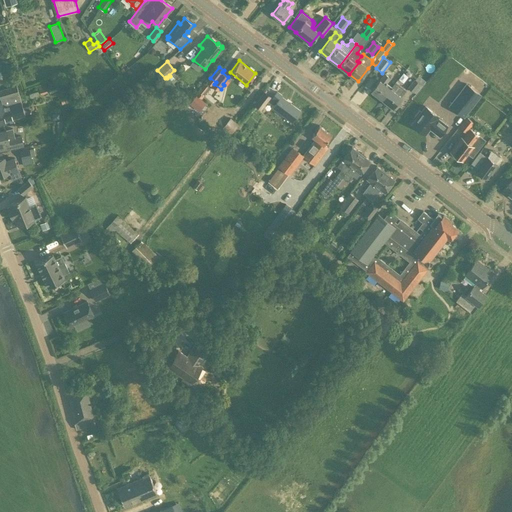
[(385,73),(380,80),(379,80),(371,91),(382,100),(396,82),(395,82),(392,87),(387,83),(391,78),(385,73)]
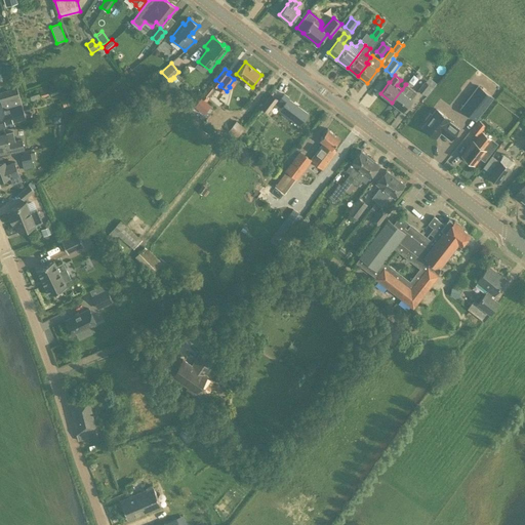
[(429,76),(426,80),(433,86),(436,82),(429,76)]
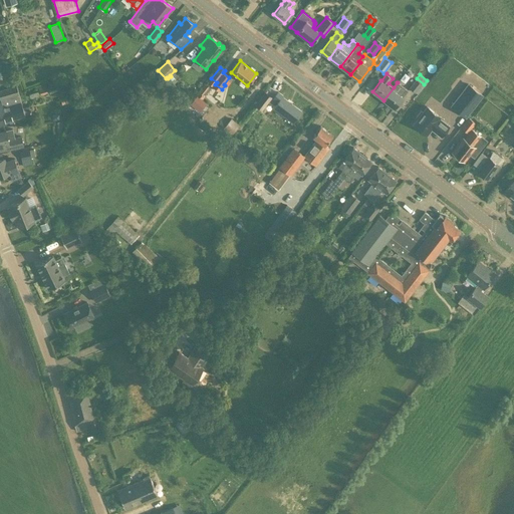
[(416,79),(409,88),(415,93),(422,83),(416,79)]
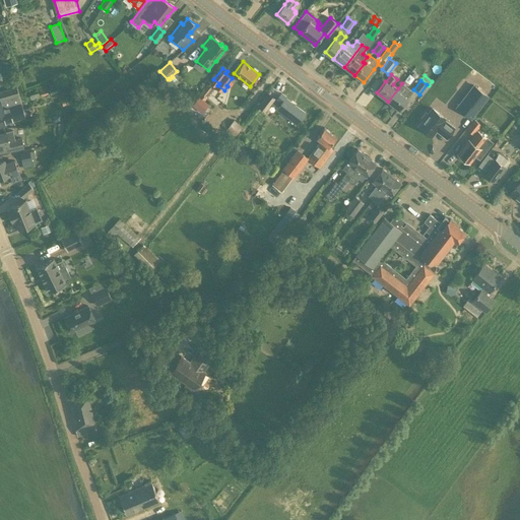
[(412,90),(402,83),(388,102),(398,110),(407,99),(412,90)]
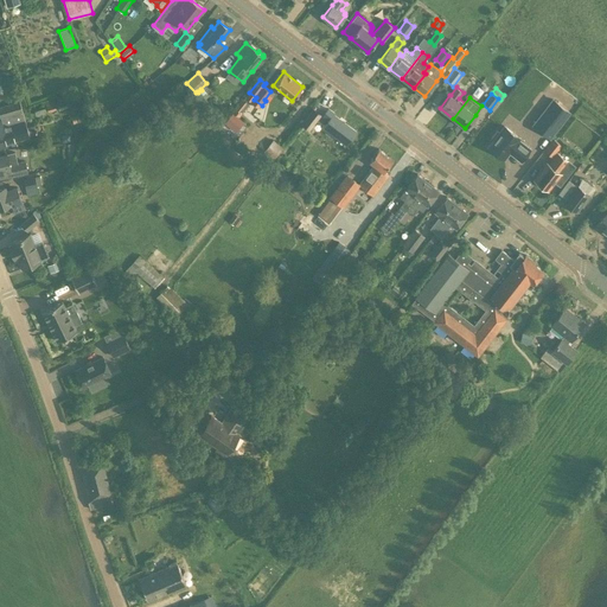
[(0,106),(0,147),(10,145),(8,142),(30,136),(30,135),(38,133),(31,110),(24,113),(20,101),(0,106)]
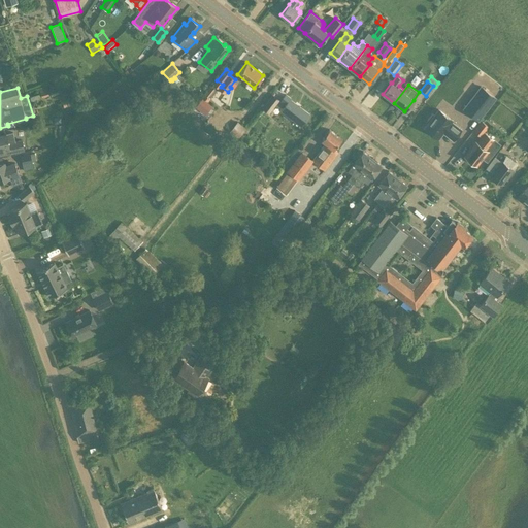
[(41,97),(50,95),(46,88),(39,90),(41,97)]
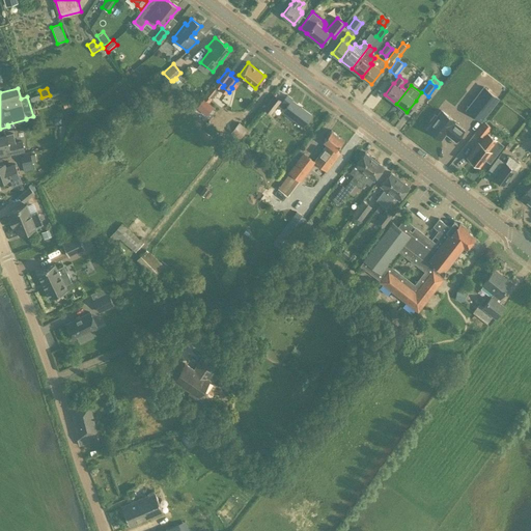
[(482,90),(466,113),(479,123),(496,101),(482,90)]
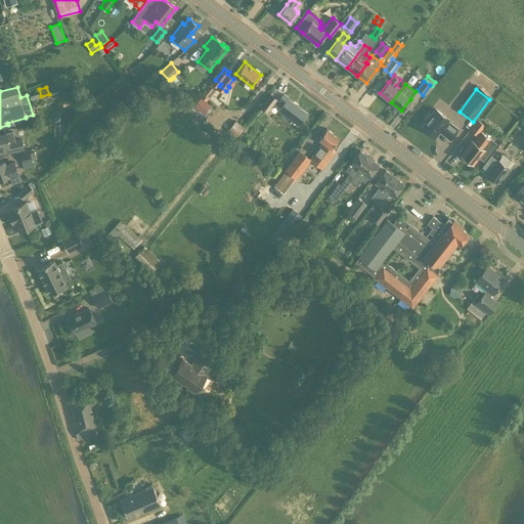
[(267,113),(277,99),(270,93),(260,107),(267,113)]
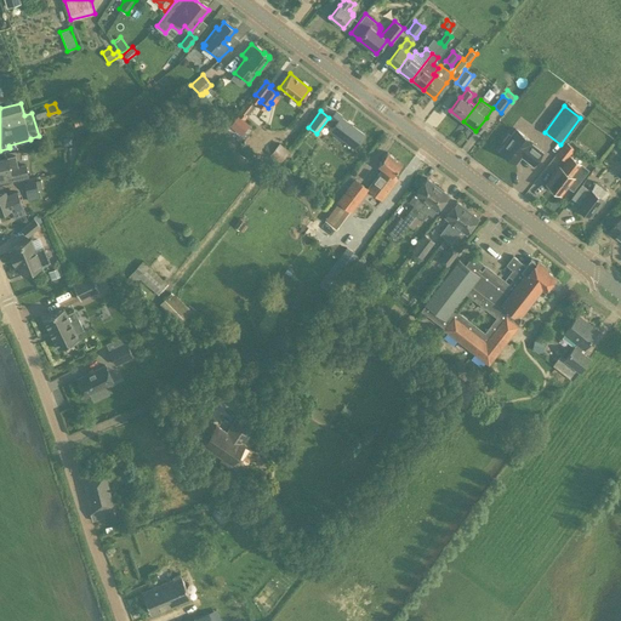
[(336,112),(329,120),(335,124),(330,131),(334,134),(332,136),(339,140),(340,138),(353,148),(364,135),(341,118),(342,117),(336,112)]
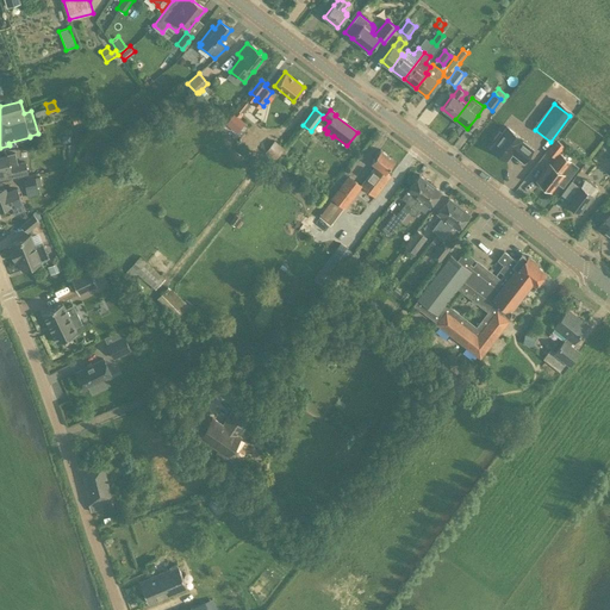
[(246,139),(254,130),(243,120),(235,131),(246,139)]
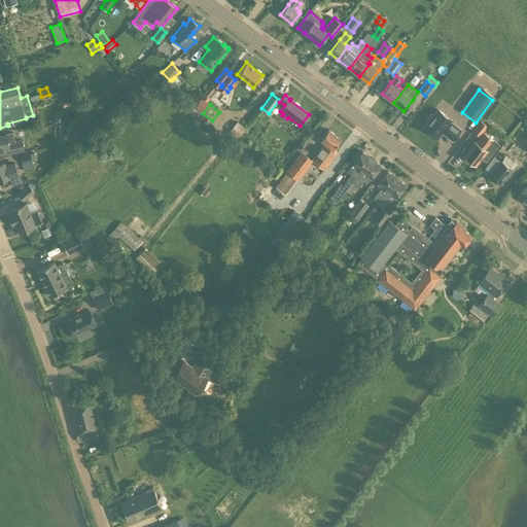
[(452,120),(437,109),(433,114),(433,115),(431,113),(426,120),(428,121),(424,127),(424,128),(437,138),(438,138),(444,131),(447,134),(446,135),(452,140),(459,130),(460,129),(451,121),(452,120)]
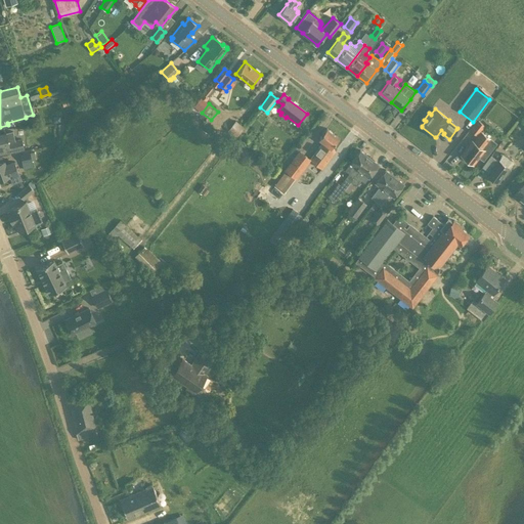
[(477,136),(485,125),(478,120),(470,131),(477,136)]
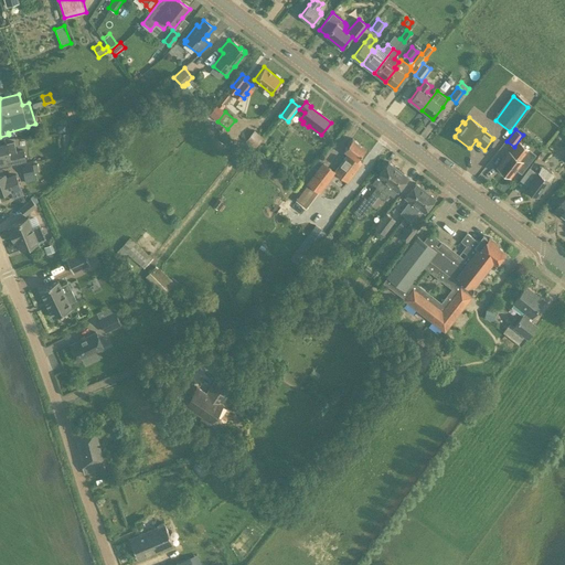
[(114,151),(121,145),(114,136),(106,142),(114,151)]
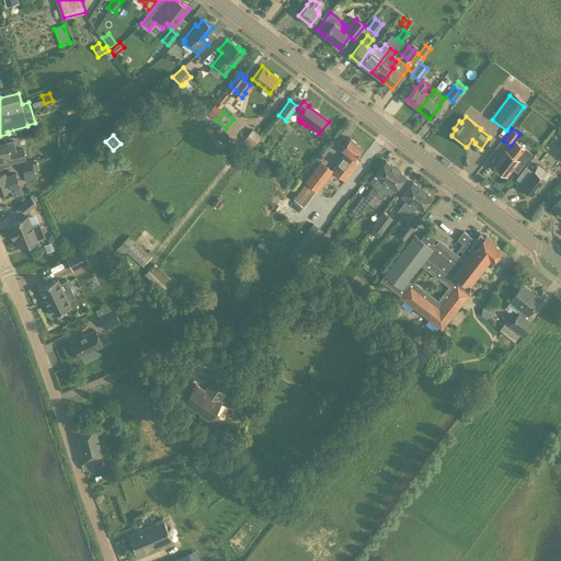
[(304,183),(306,184),(294,199),(304,207),(316,192),(317,193),(332,172),(344,182),(359,162),(355,158),(363,148),(350,137),(341,149),(345,152),(331,170),(320,161),(304,183)]
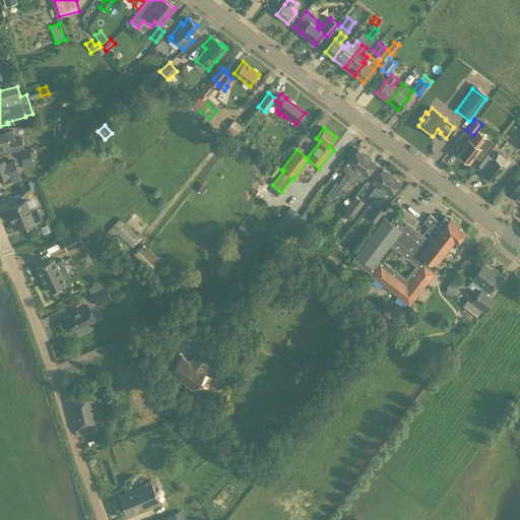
[(477,130),(469,141),(467,139),(462,146),(462,147),(457,154),(463,158),(463,160),(465,163),(467,161),(469,164),(474,156),(475,156),(479,159),(485,153),(480,149),(479,148),(488,137),(477,130)]
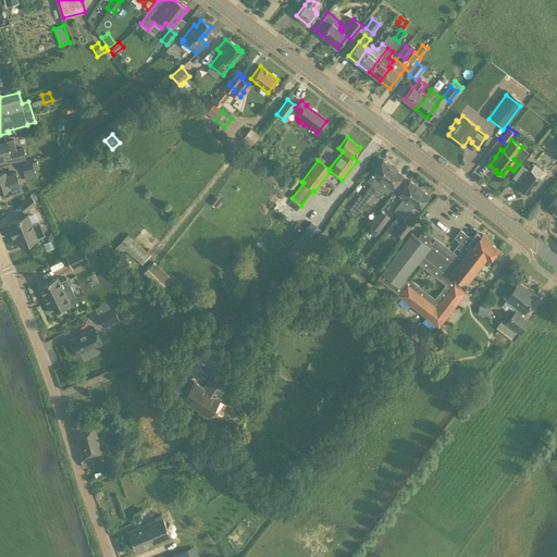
[(0,143),(0,157),(2,157),(3,163),(19,160),(26,159),(24,147),(8,150),(7,141),(0,143)]
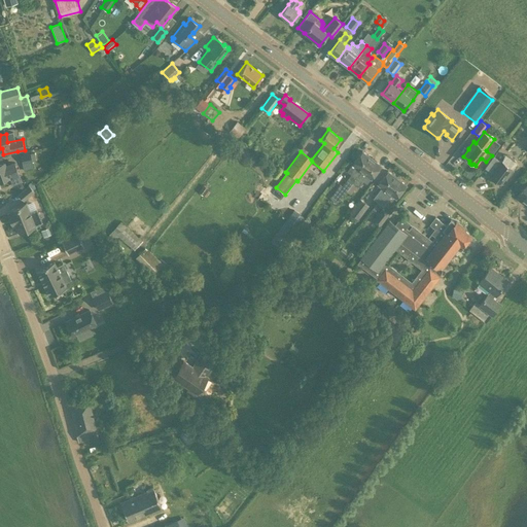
[(362,151),(352,165),(347,171),(351,174),(342,185),(340,184),(329,198),(338,203),(347,190),(372,159),(362,151)]
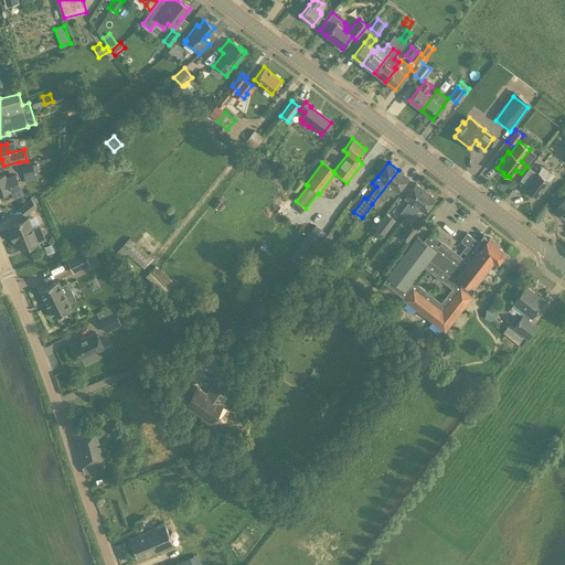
[(22,167),(23,176),(39,172),(36,164),(22,167)]
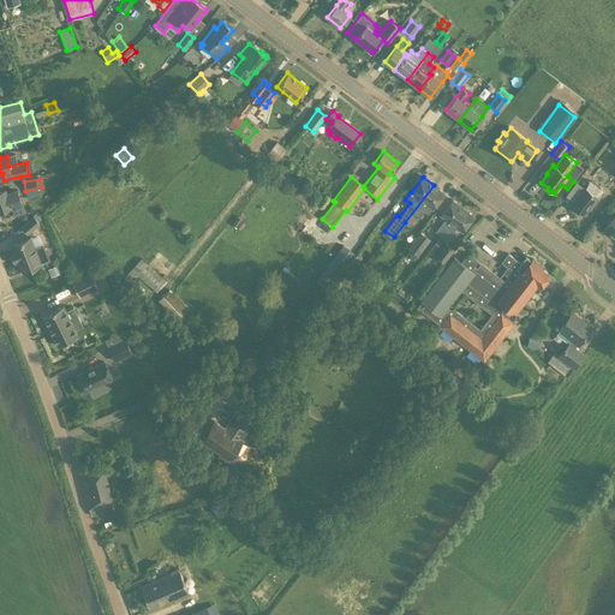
[(585,190),(584,189),(577,183),(566,196),(574,203),(572,206),(584,215),(589,209),(591,212),(599,201),(596,198),(604,191),(601,187),(595,183),(590,180),(585,190)]
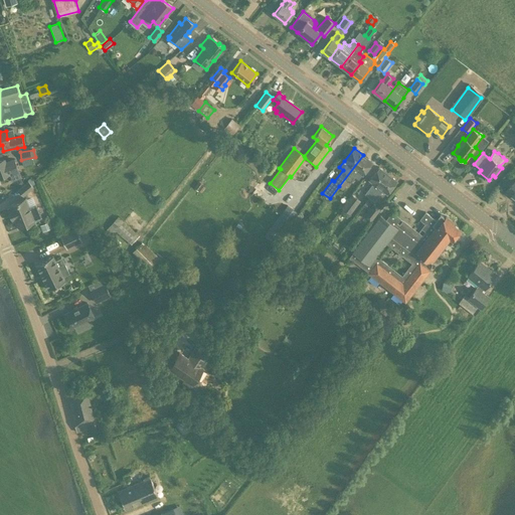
[(372,162),(363,155),(339,186),(343,190),(349,182),(357,172),(361,175),(372,162)]
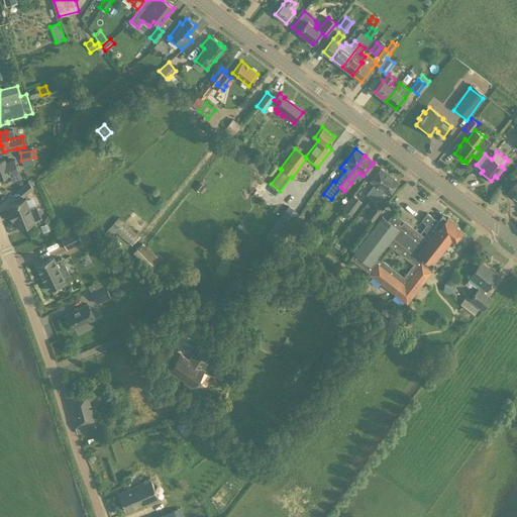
[(13,158),(4,161),(3,159),(0,160),(0,177),(8,174),(8,173),(9,173),(12,182),(21,179),(13,158)]
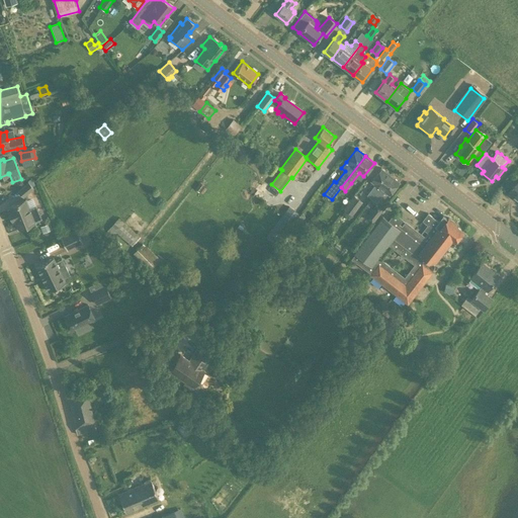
[(377,170),(372,166),(367,172),(371,176),(377,170)]
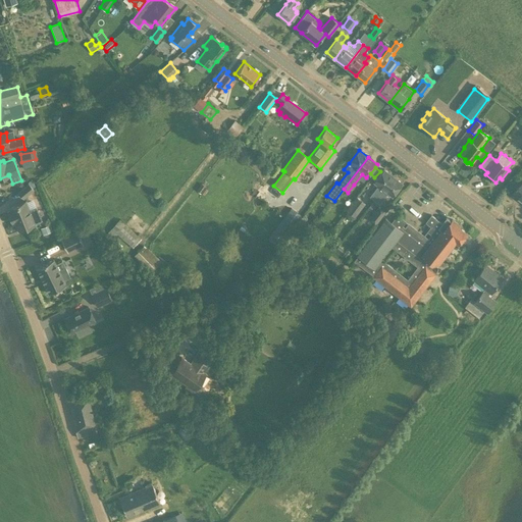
[(373,183),(378,186),(369,197),(374,200),(393,176),(383,169),(373,183)]
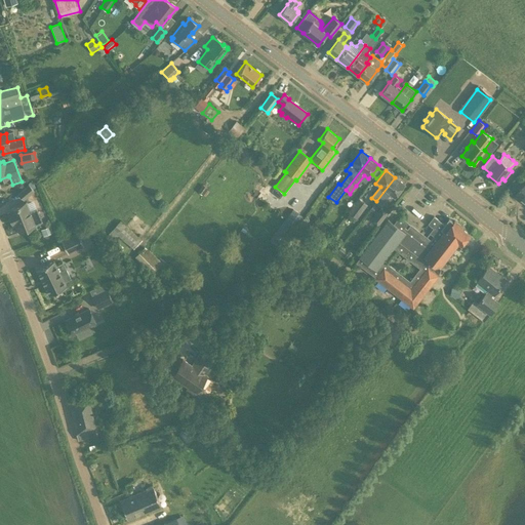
[(395,177),(376,201),(381,205),(390,195),(394,198),(404,185),(395,177)]
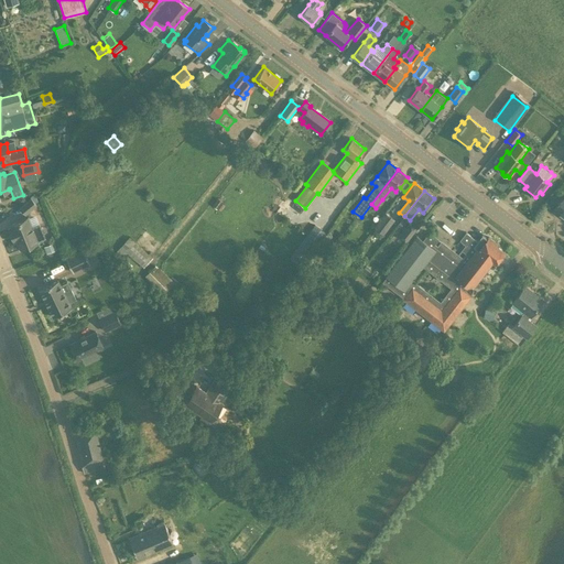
[(563,218),(563,195),(553,210),(563,218)]
